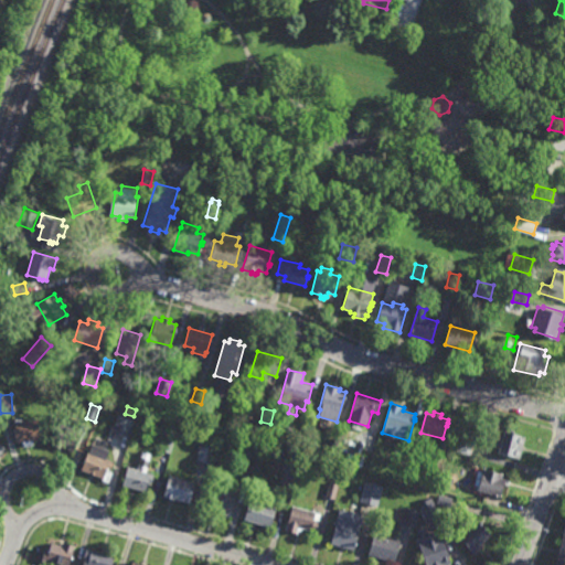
[(129,437),(114,433),(118,416),(134,419),(129,437)]
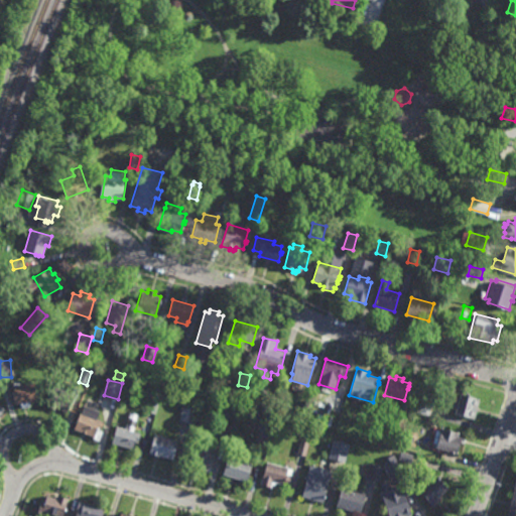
[(20,385),(34,383),(37,401),(30,402),(30,407),(21,408),(21,403),(14,404),(12,385),(14,385),(14,383),(20,382),(20,385)]
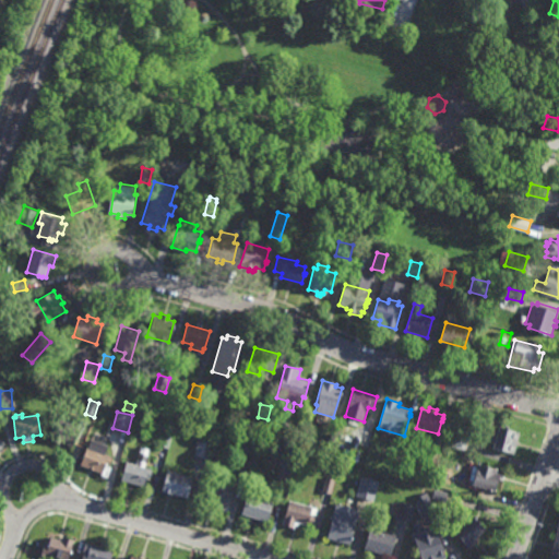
[(82,430),(76,439),(78,440),(76,442),(74,441),(72,447),(62,441),(60,444),(50,439),(61,418),(82,430)]
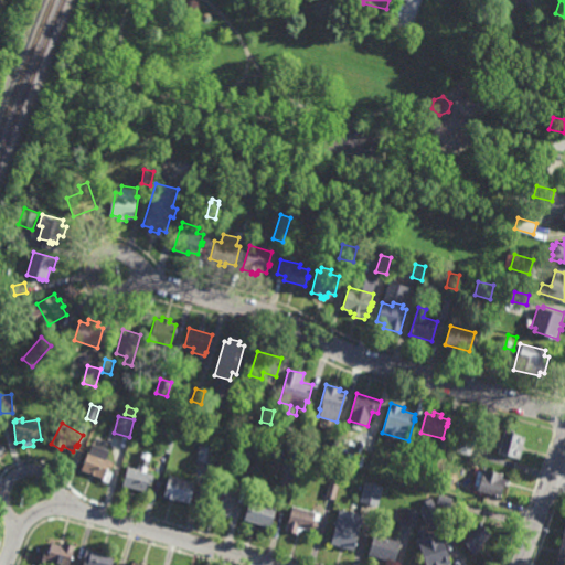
[(513,434),(514,432),(516,433),(516,435),(525,437),(520,458),(499,452),(500,449),(492,447),(496,434),(503,436),(504,432),(513,434)]
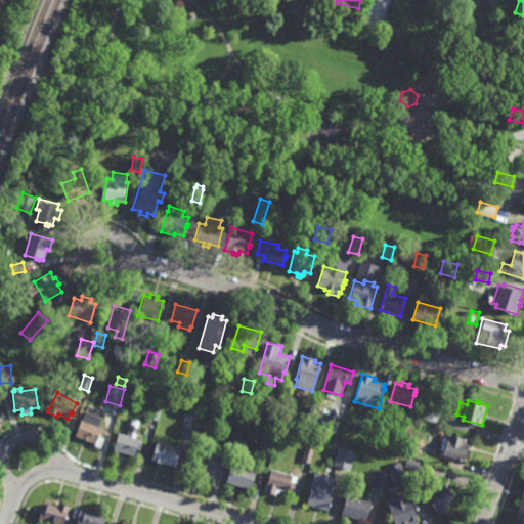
[(157,421),(148,419),(151,405),(160,407),(157,421)]
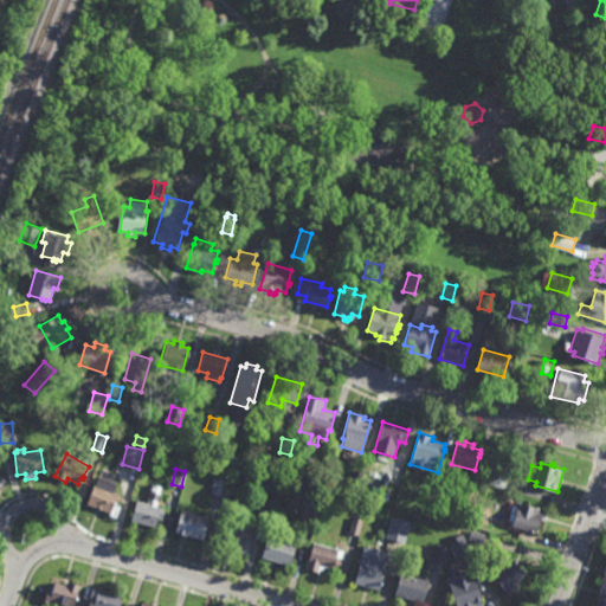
[(504,489),(489,484),(492,469),(508,474),(504,489)]
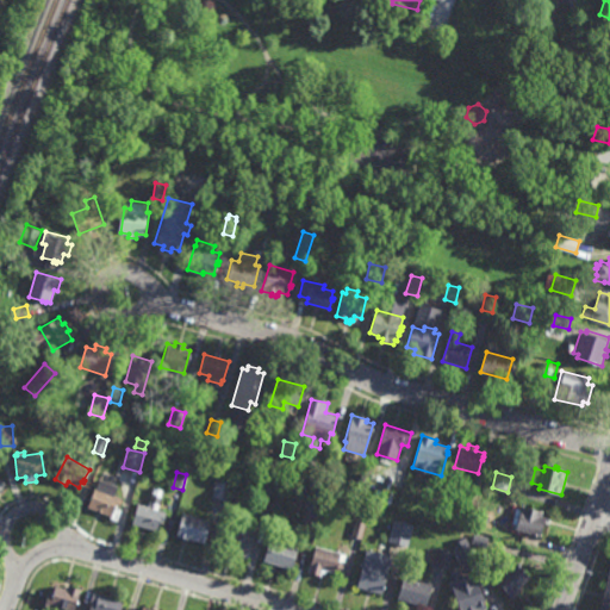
[(363,490),(353,487),(356,473),(367,475),(363,490)]
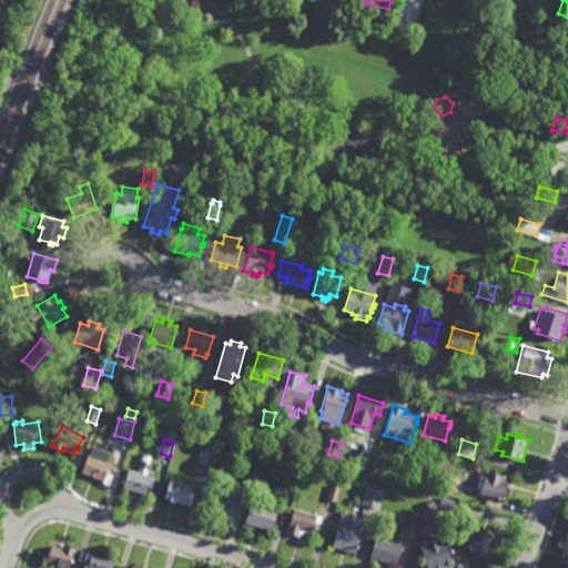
[(108,462),(115,465),(112,474),(114,475),(110,485),(103,483),(104,480),(82,473),(89,455),(90,455),(93,446),(111,453),(108,462)]
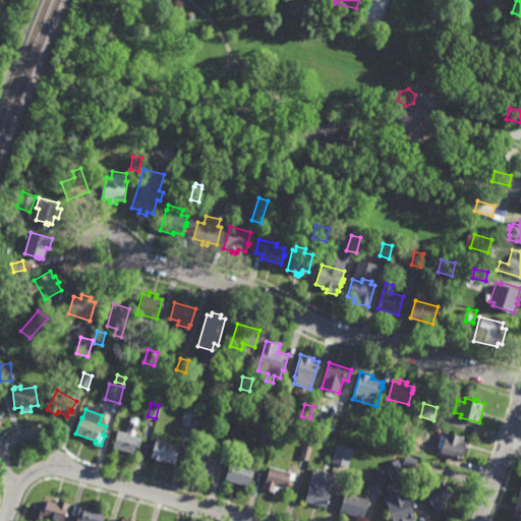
[(193,427),(180,424),(184,409),(197,413),(193,427)]
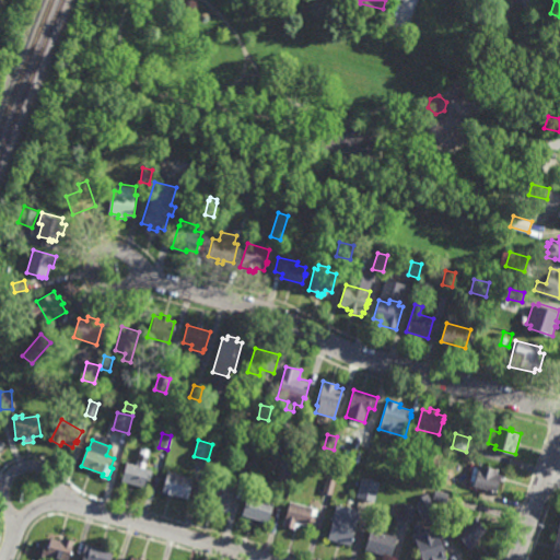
[(146,467),(151,469),(146,488),(123,481),(128,463),(137,465),(142,448),(150,451),(146,467)]
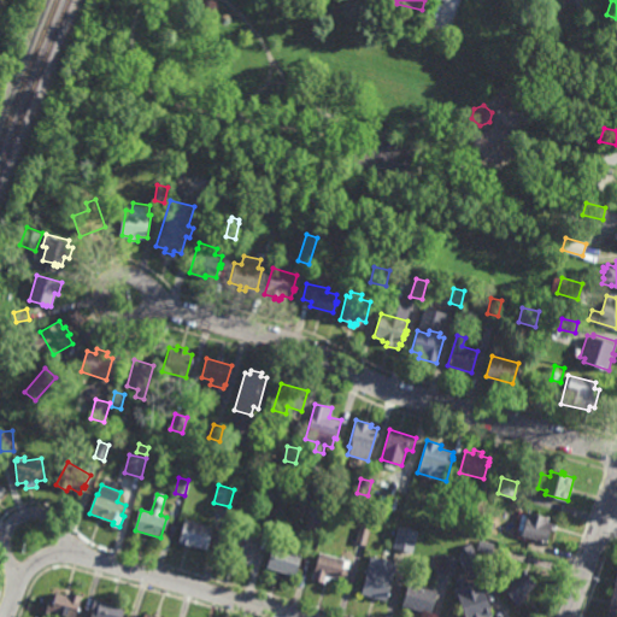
[(324,519),(306,515),(311,497),(328,501),(324,519)]
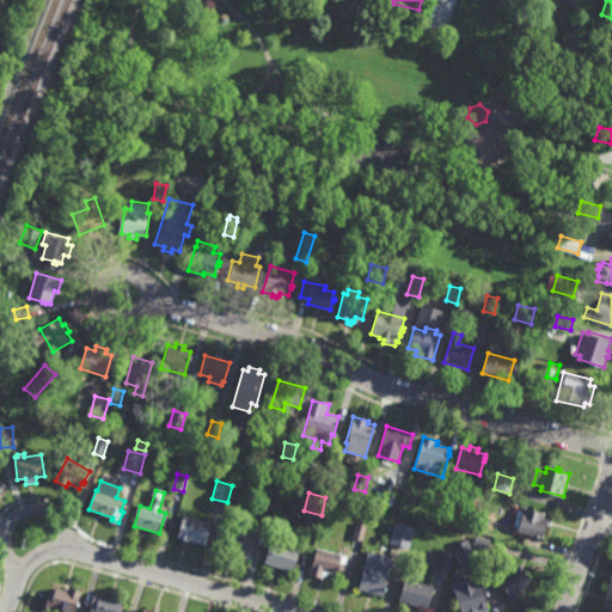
[(479,514),(463,509),(467,493),(483,496),(479,514)]
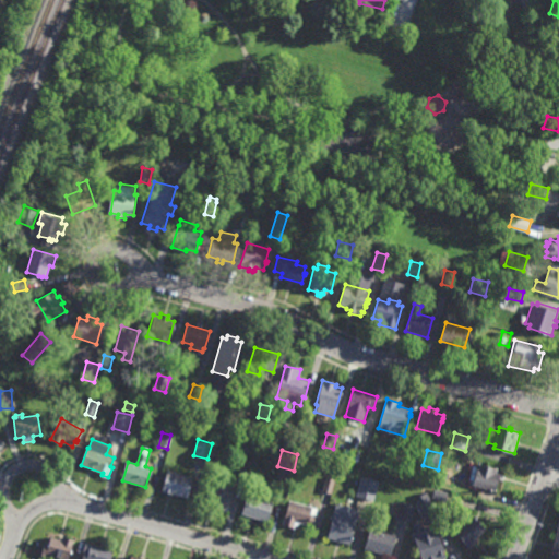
[(249,471),(240,468),(244,455),(252,458),(249,471)]
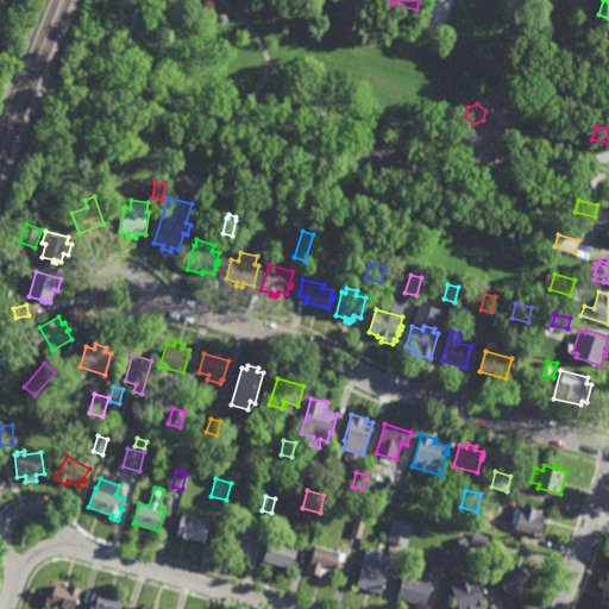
[(540,535),(515,528),(522,504),(542,510),(541,515),(546,516),(540,535)]
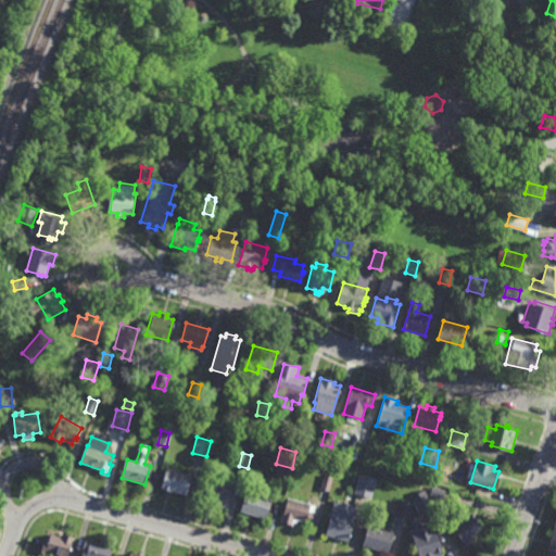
[(185,495),(172,492),(172,493),(160,490),(166,467),(191,475),(185,495)]
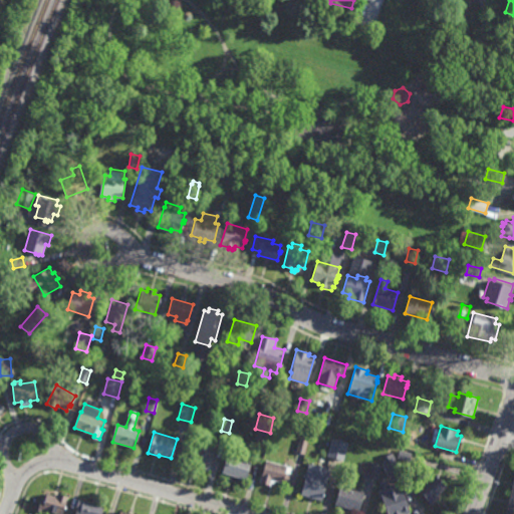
[(305,440),(308,441),(304,455),(295,452),(299,439),(300,439),(301,436),(306,438),(305,440)]
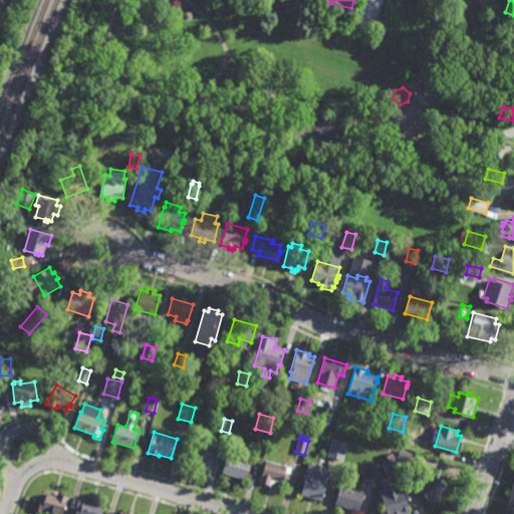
[(343,461),(327,457),(332,439),(347,442),(343,461)]
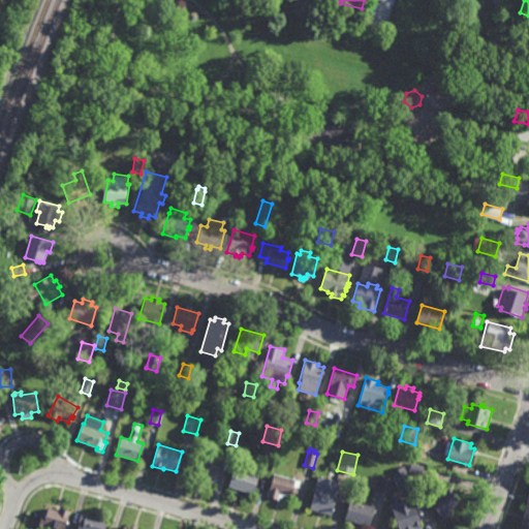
[(221,461),(215,484),(192,477),(197,455),(221,461)]
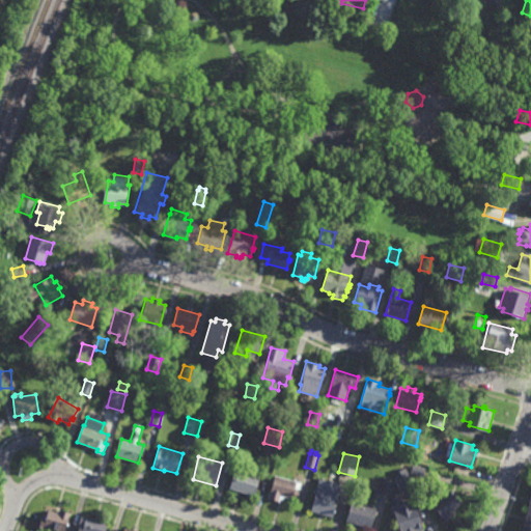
[(255,476),(259,477),(254,496),(228,488),(233,470),(245,474),(247,468),(256,470),(255,476)]
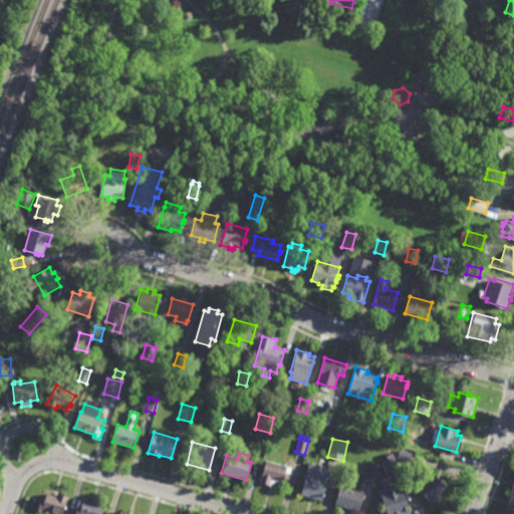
[(390,476),(382,465),(389,462),(387,456),(392,453),(401,470),(390,476)]
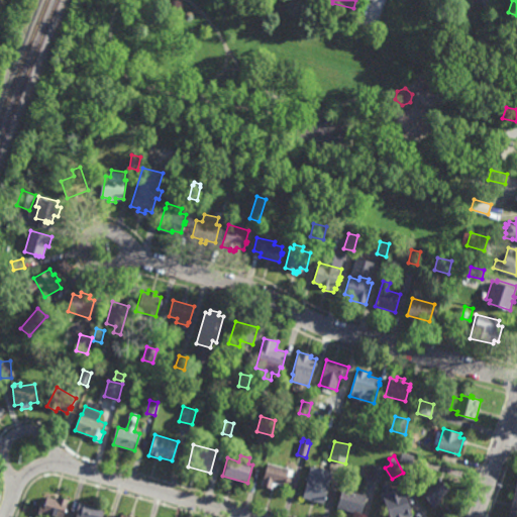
[(289,487),(284,486),(284,487),(276,484),(275,486),(273,485),(271,490),(261,486),(268,462),(294,471),(289,487)]
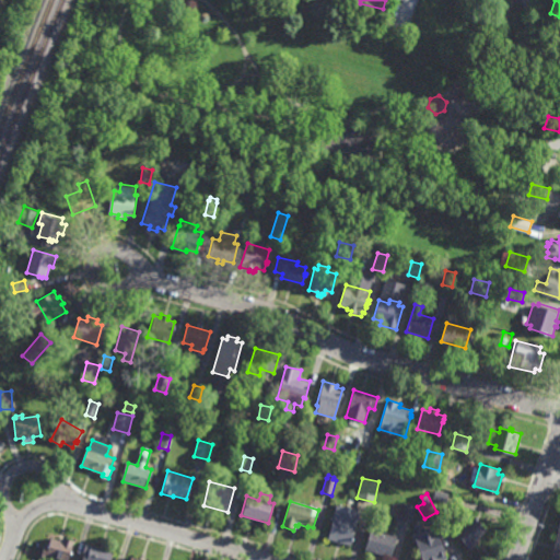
[(412,522),(397,518),(400,503),(416,506),(412,522)]
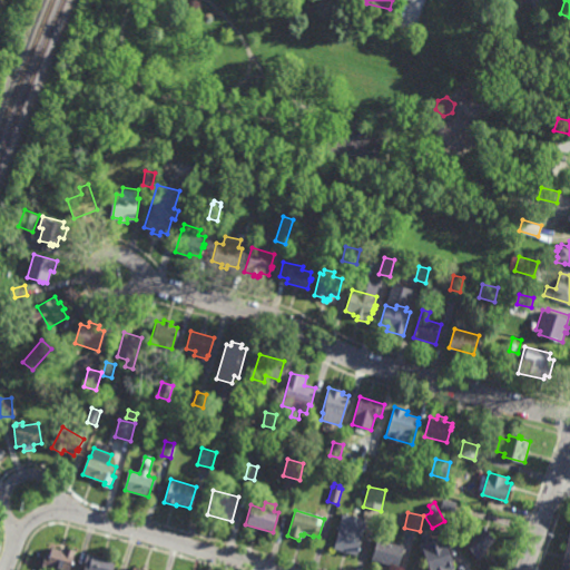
[(357,556),(347,553),(346,554),(342,553),(342,551),(334,549),(342,514),(366,521),(357,556)]
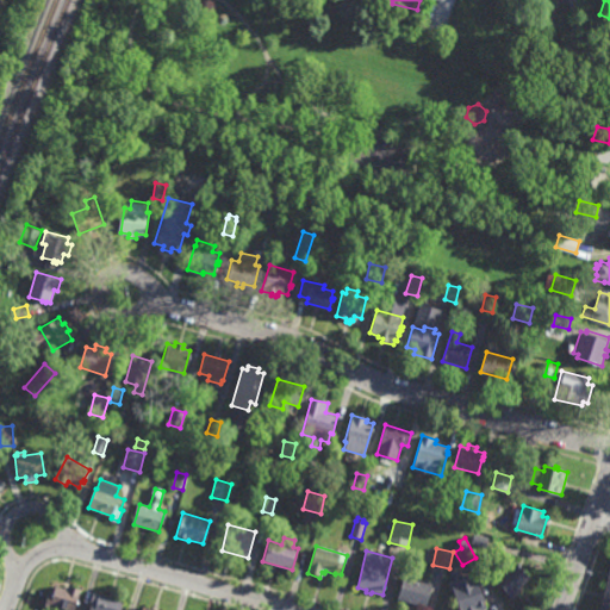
[(522,566),(521,567),(530,580),(521,587),(523,591),(511,599),(496,579),(516,564),(517,566),(520,564),(522,566)]
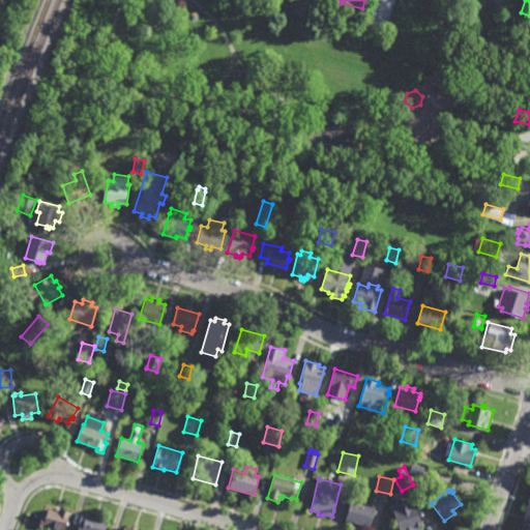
[(529,529),(521,529),(529,491),(529,529)]
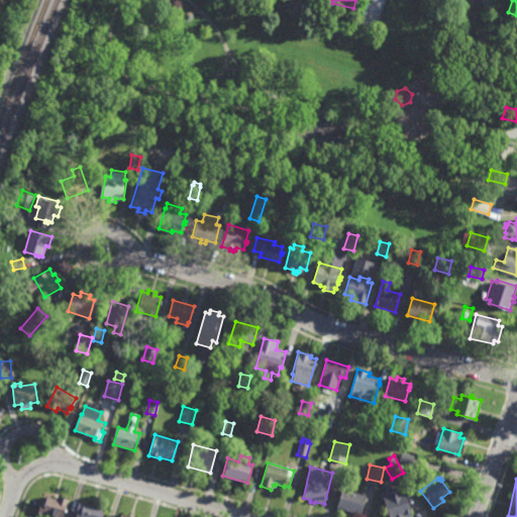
[(409,516),(389,516),(382,493),(403,486),(413,516),(409,516)]
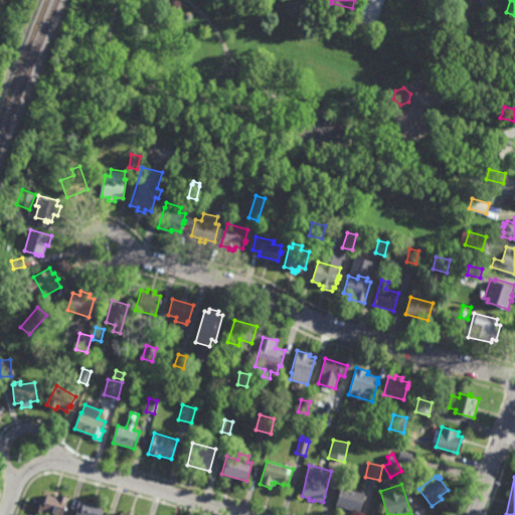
[(359,512),(335,506),(340,486),(365,493),(359,512)]
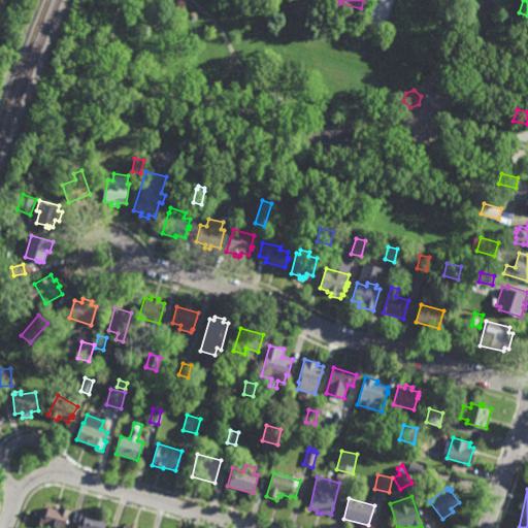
[(70,510),(69,514),(65,527),(61,527),(42,523),(41,526),(39,526),(39,523),(39,522),(40,516),(45,517),(48,508),(57,510),(57,507),(70,510)]
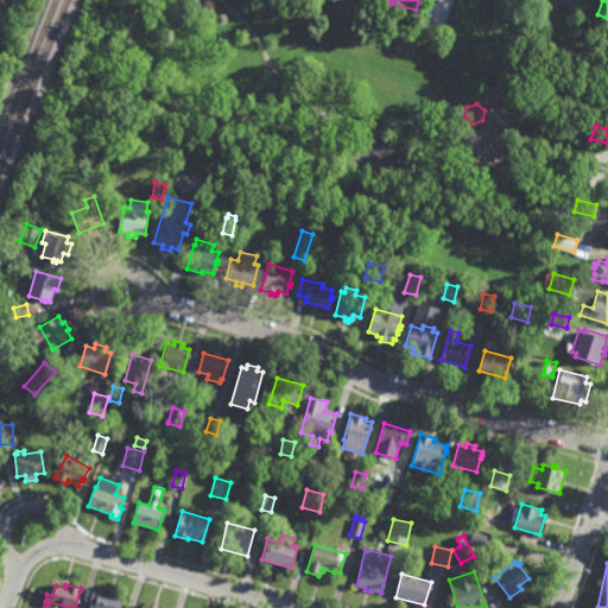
[(120,607),(90,607),(93,601),(89,600),(93,589),(100,591),(100,593),(124,600),(120,607)]
